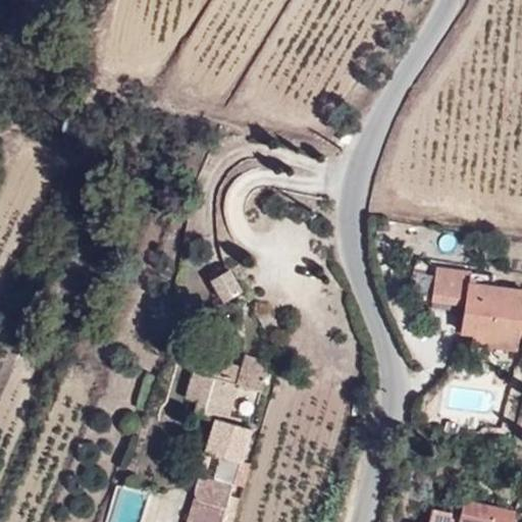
[(218,300),(239,290),(227,266),(207,275),(218,300)]
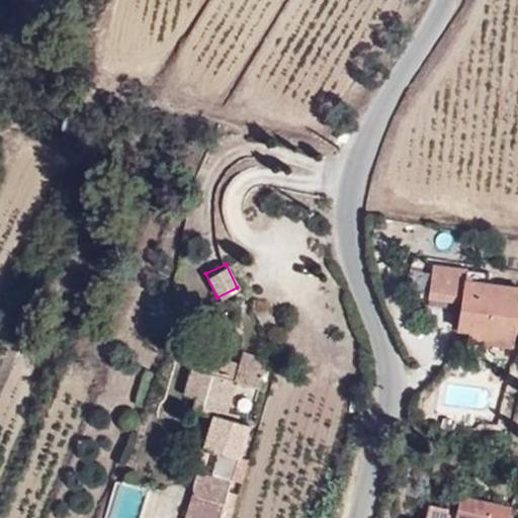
[(517,304),(489,297),(491,292),(479,290),(480,285),(433,278),(427,316),(458,323),(455,348),(469,351),(494,355),(492,366),(510,369),(514,346),(517,346),(517,304)]
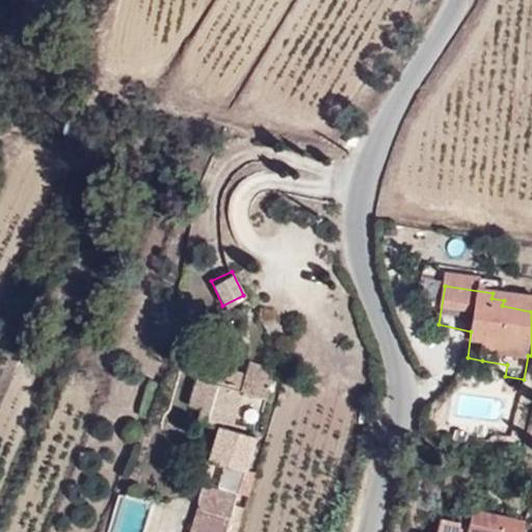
[(505,376),(507,365),(482,361),(480,372),(505,376)]
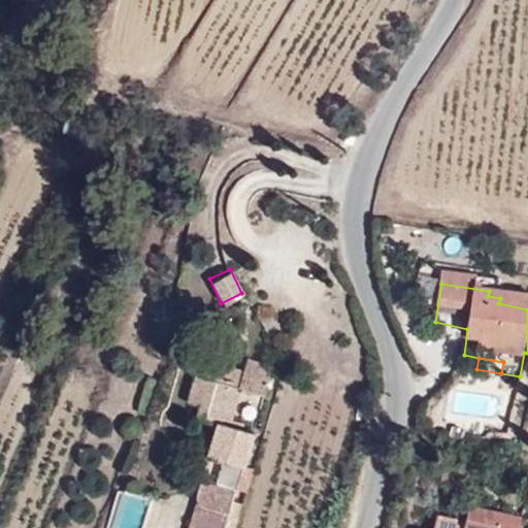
[(234,435),(246,398),(268,404),(278,375),(256,366),(250,377),(215,365),(207,383),(220,388),(210,414),(195,408),(190,423),(219,433),(217,441),(207,469),(220,474),(211,496),(195,491),(189,512),(204,517),(201,527),(235,527),(239,514),(231,510),(235,498),(242,476),(254,443),(234,435)]
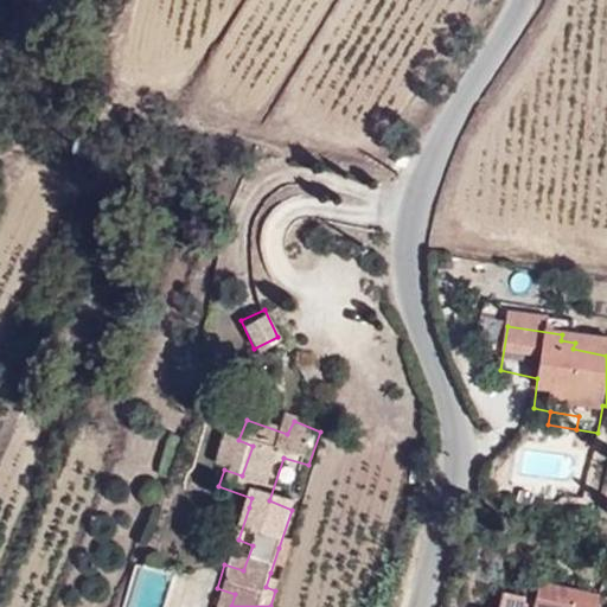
[(242,475),(253,446),(238,440),(227,434),(215,467),(224,470),(242,475)]
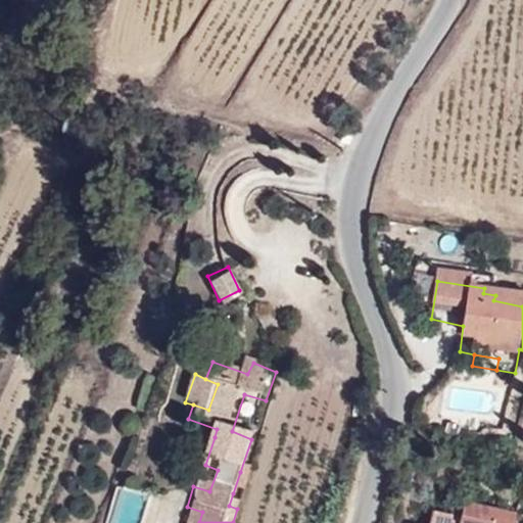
[(433,415),(476,432),(484,411),(442,393),(433,415)]
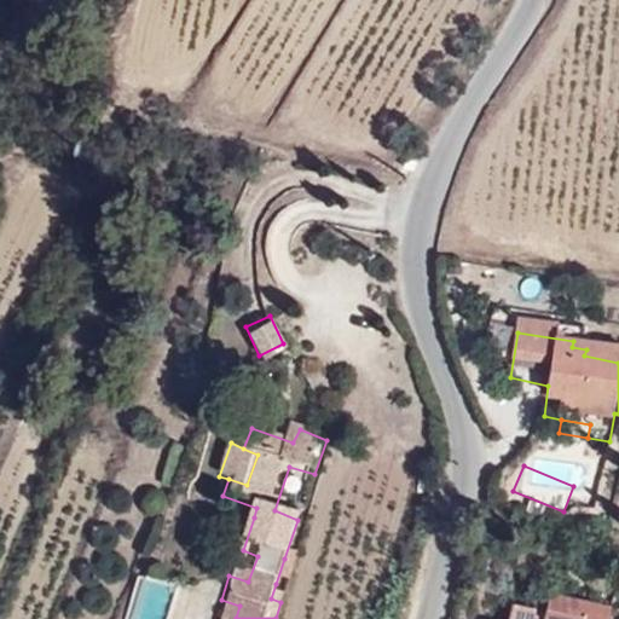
[(254,518),(256,508),(237,501),(232,512),(254,518)]
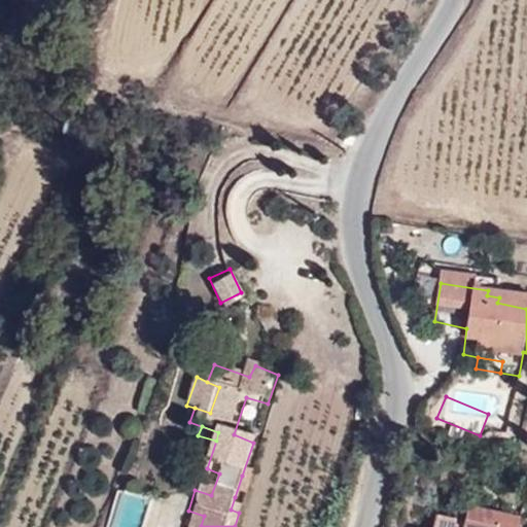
[(253,479),(242,476),(235,497),(246,500),(253,479)]
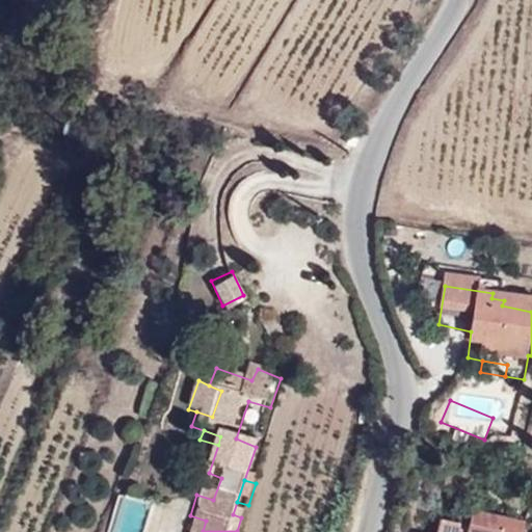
[(108,531),(139,531),(147,502),(116,495),(108,531)]
